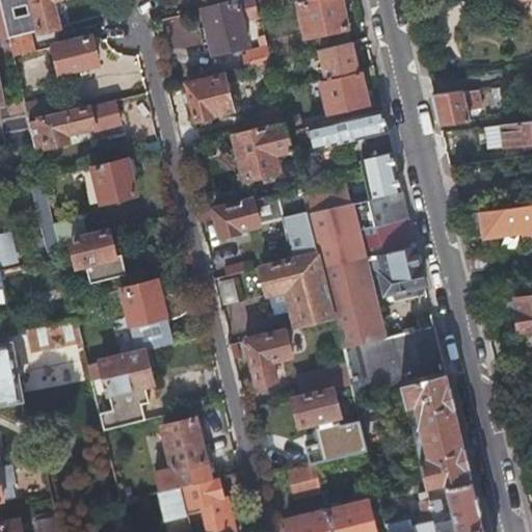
[(2,7),(0,0),(0,46),(10,45),(9,37),(2,7)]
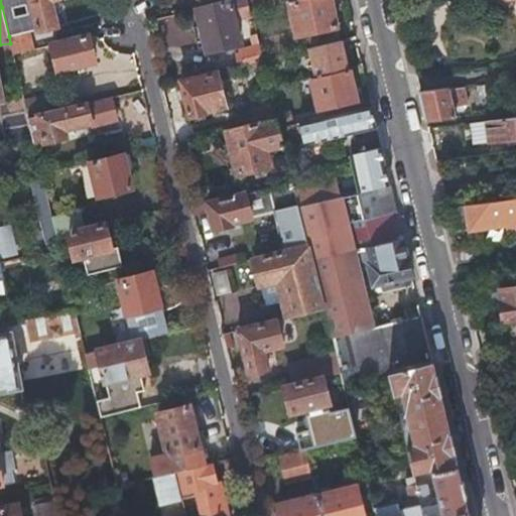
[(31,0),(28,1),(26,1),(29,11),(34,10),(38,29),(52,26),(56,25),(50,0),(31,0)]
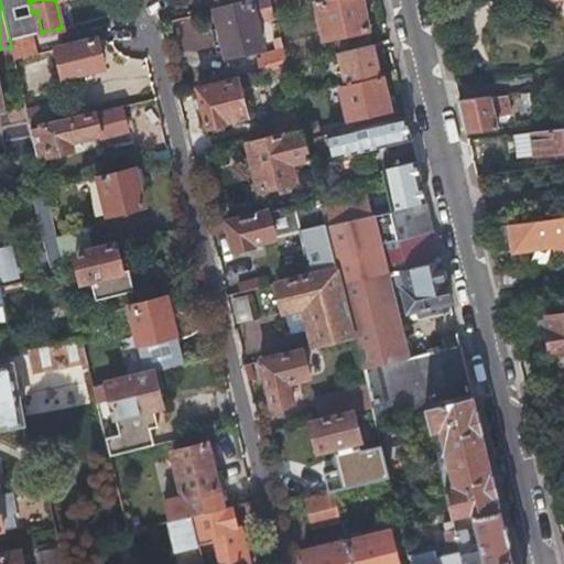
[(270,0),(250,0),(216,9),(223,33),(214,35),(218,51),(227,49),(228,54),(262,45),(256,18),(274,13),(273,9),(270,0)]
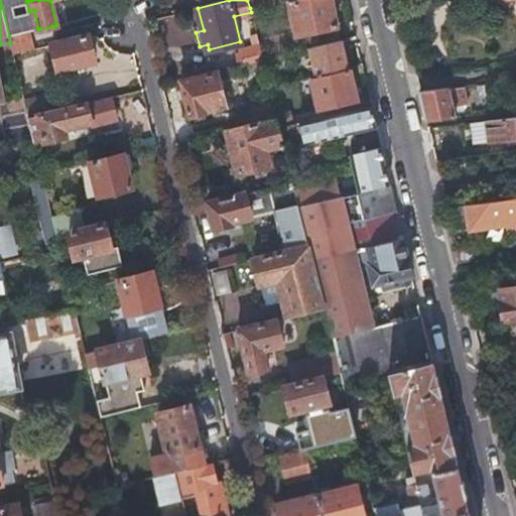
[(288,0),(296,35),(301,34),(336,26),(339,25),(332,0),(288,0)]
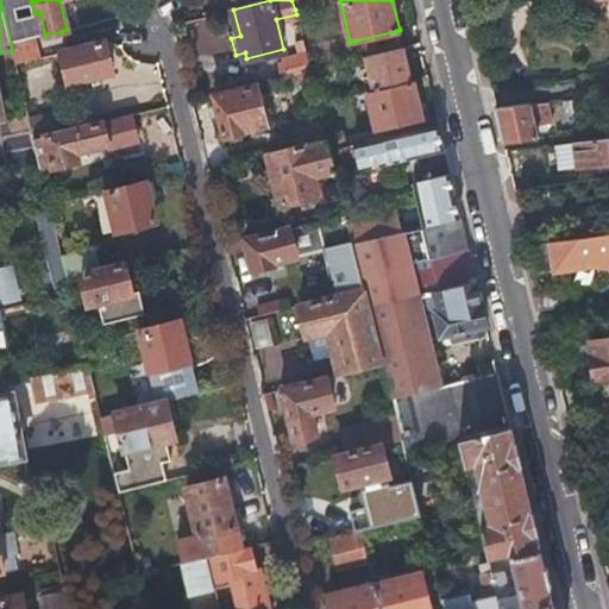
[(356,41),(358,56),(365,55),(401,46),(396,31),(356,41)]
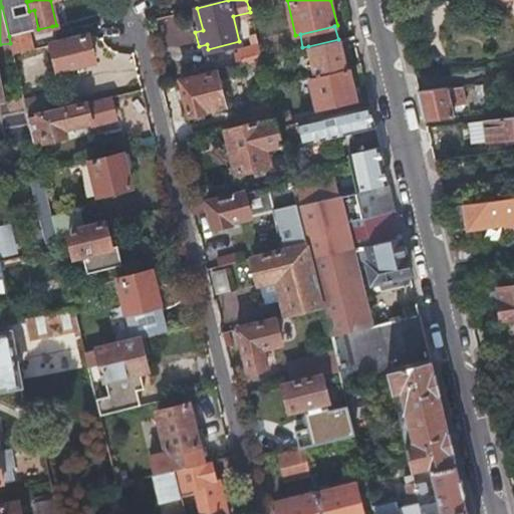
[(13,53),(33,48),(30,31),(9,36),(10,43),(13,53)]
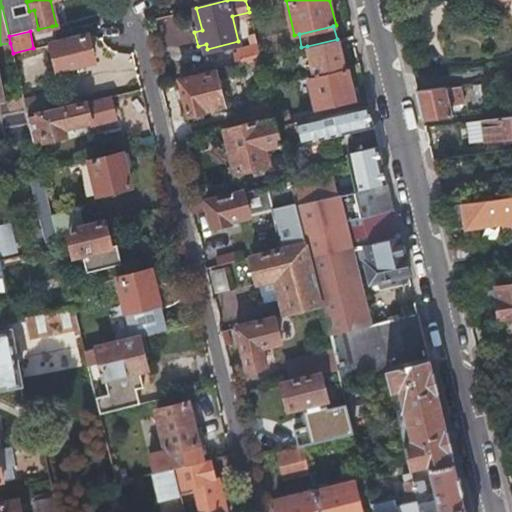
[(257,44),(254,33),(247,34),(250,45),(237,49),(237,52),(234,52),(237,65),(245,63),(261,59),(260,57),(257,44)]
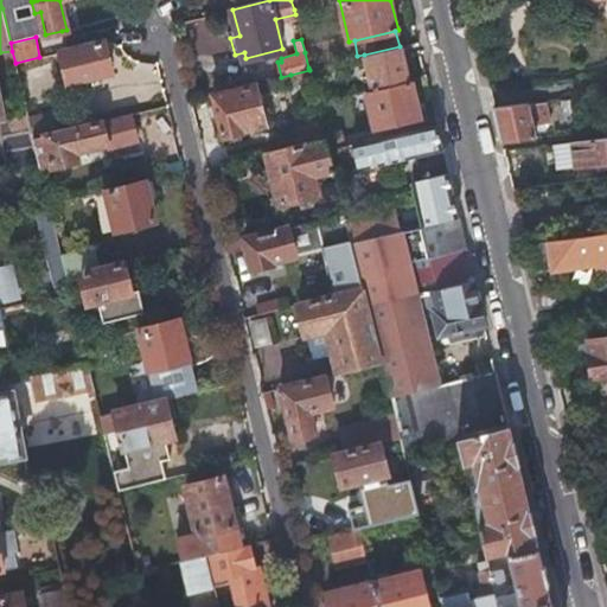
[(112,72),(103,42),(66,50),(63,51),(70,82),(112,72)]
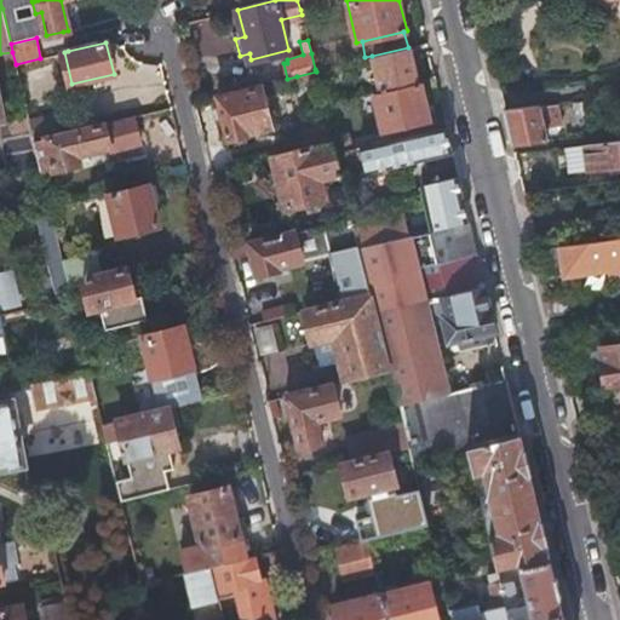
[(417,82),(408,47),(372,56),(380,91),(417,82)]
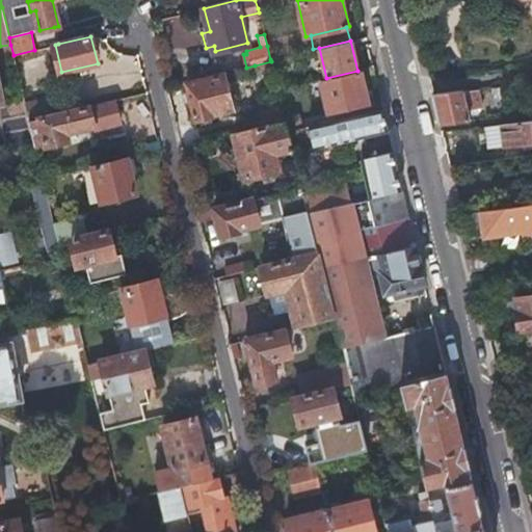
[(53,57),(27,57),(26,86),(52,87),(53,57)]
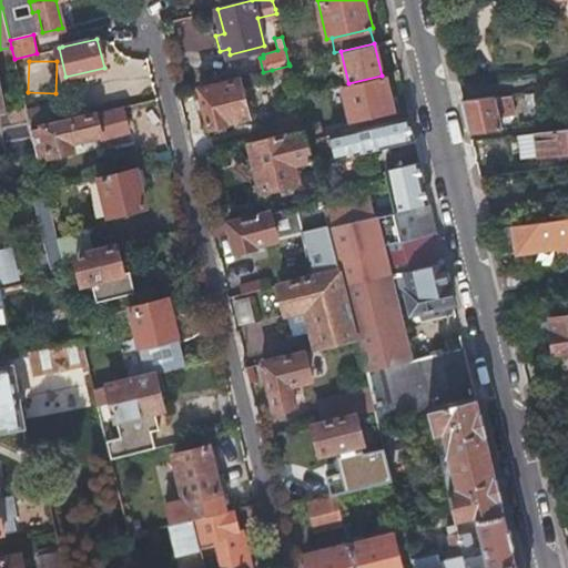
[(292,75),(290,66),(272,70),(274,80),(292,75)]
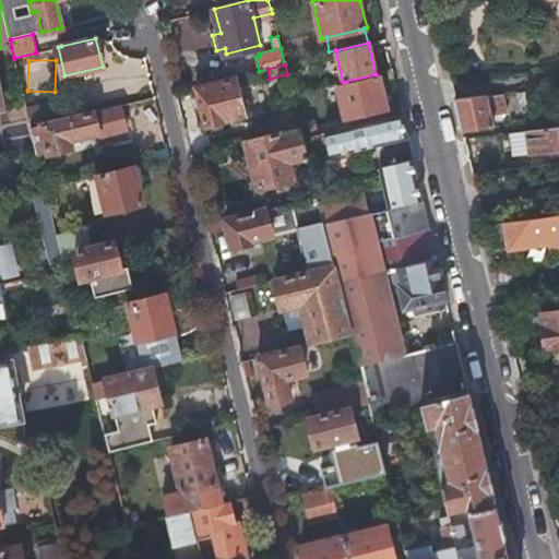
[(387,106),(379,73),(376,74),(343,82),(336,83),(344,116),(387,106)]
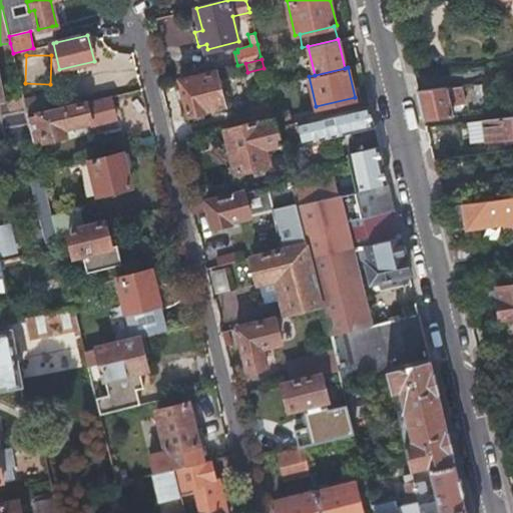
[(216,70),(180,79),(188,113),(190,112),(191,119),(205,116),(203,109),(205,108),(205,107),(223,102),(216,70)]
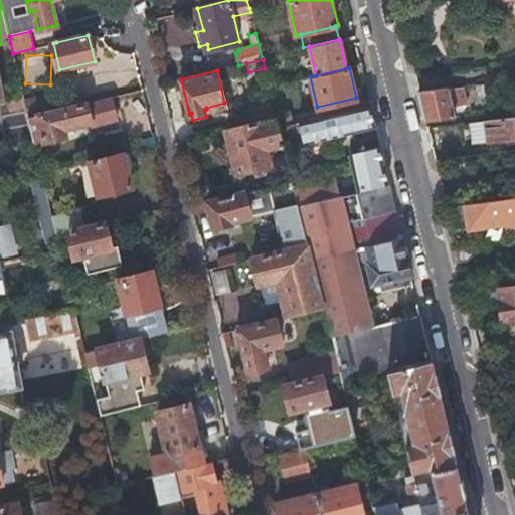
[(490,96),(488,82),(479,84),(480,97),(490,96)]
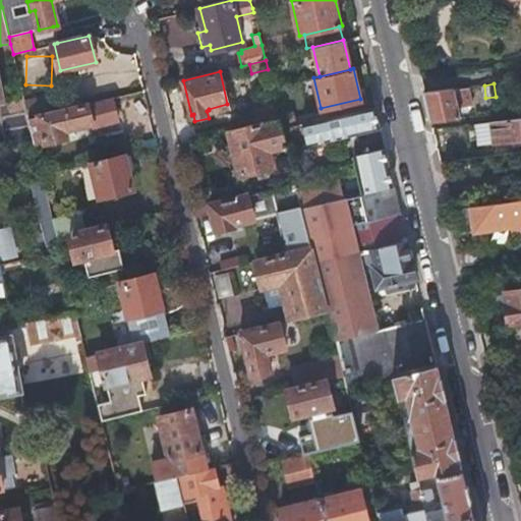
[(472,107),(465,88),(423,94),(430,122),(461,118),(458,109),(472,107)]
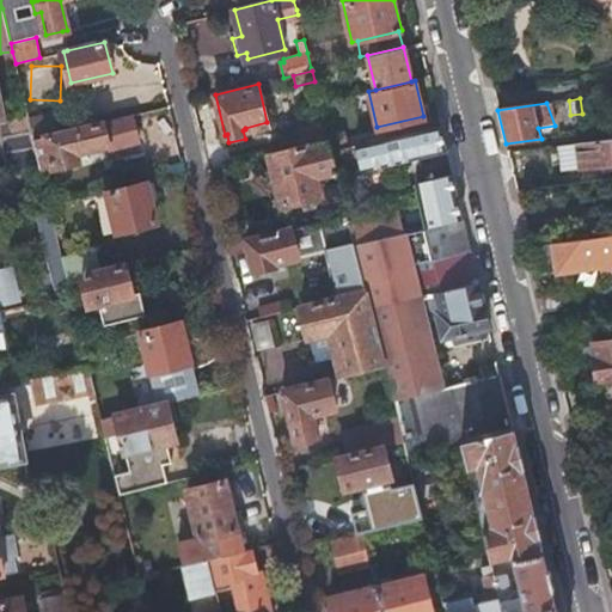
[(34,139),(75,129),(71,108),(29,117),(34,139)]
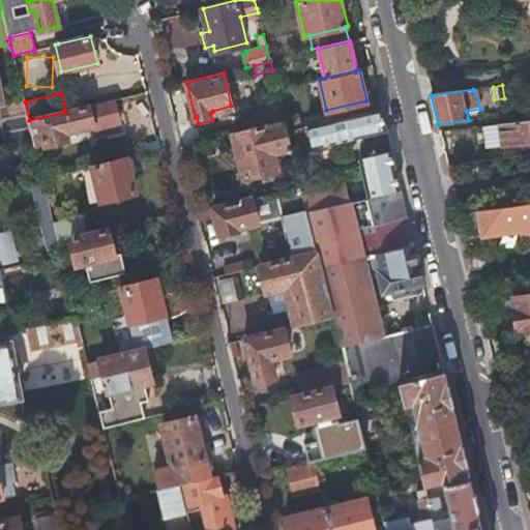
[(25,101),(24,99),(4,104),(0,104),(0,117),(6,146),(34,140),(29,120),(25,101)]
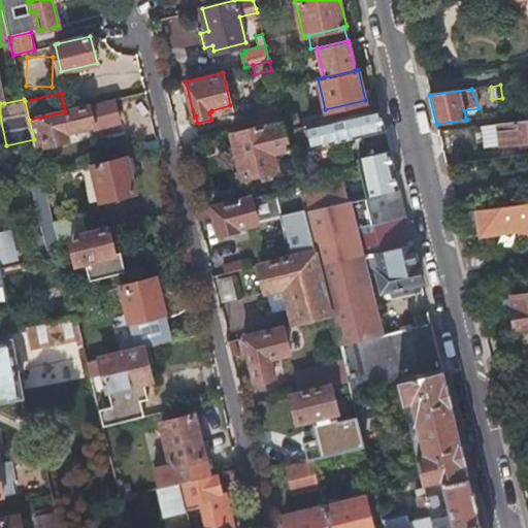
[(34,139),(35,146),(47,143),(47,145),(68,141),(65,130),(93,124),(94,128),(120,122),(113,99),(65,111),(29,120),(34,139)]
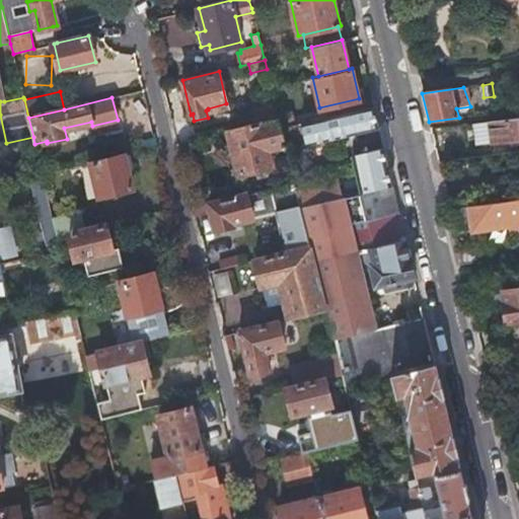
[(240,112),(244,128),(255,125),(279,119),(277,113),(275,102),(240,112)]
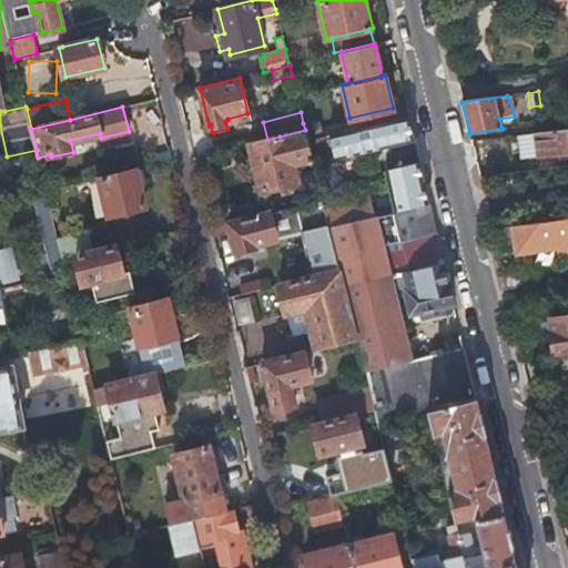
[(409,114),(334,132),(341,155),(415,139),(409,114)]
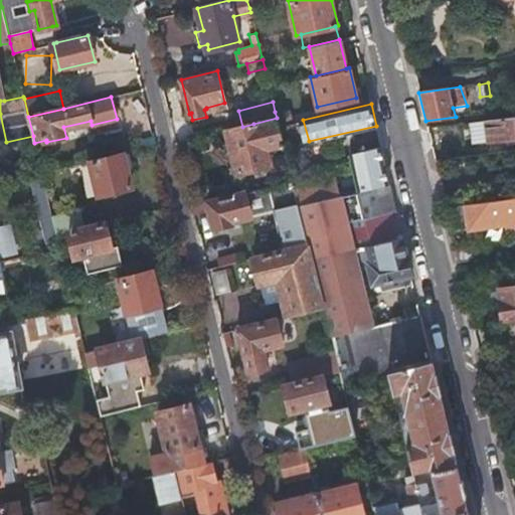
[(275,112),(277,118),(279,125),(292,122),(288,109),(275,112)]
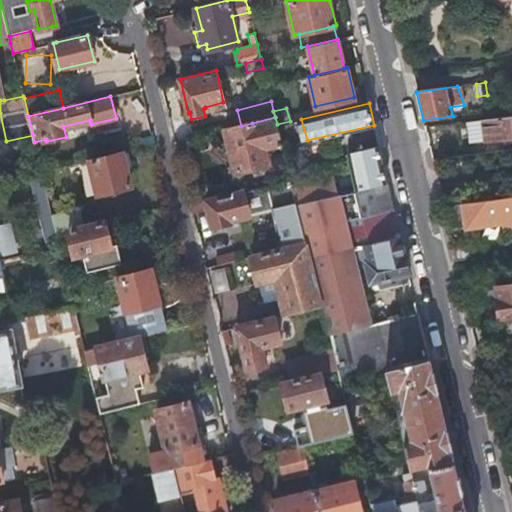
[(511,113),(485,117),(488,140),(511,137),(511,113)]
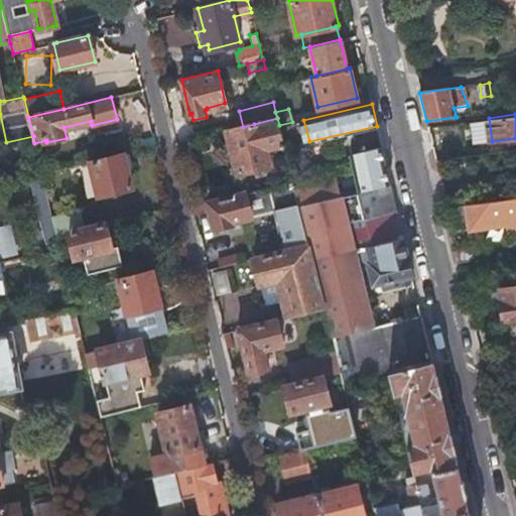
[(243,127),(229,130),(234,153),(226,155),(229,169),(238,167),(239,171),(270,163),(266,146),(283,142),(279,125),(277,118),(254,124),(243,127)]
